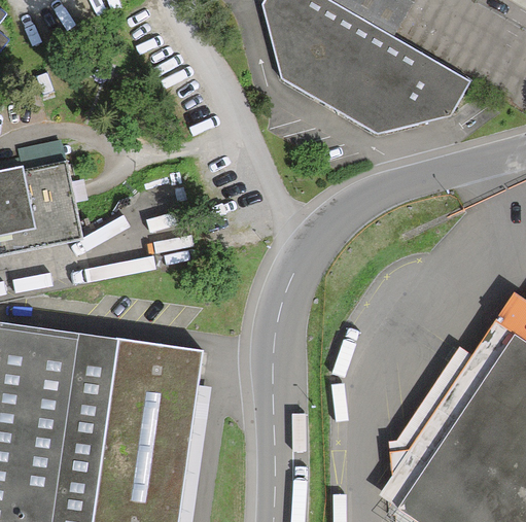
[(394,36),(332,0),(264,0),(263,3),(282,77),(377,132),(449,114),(469,79),(394,36)]
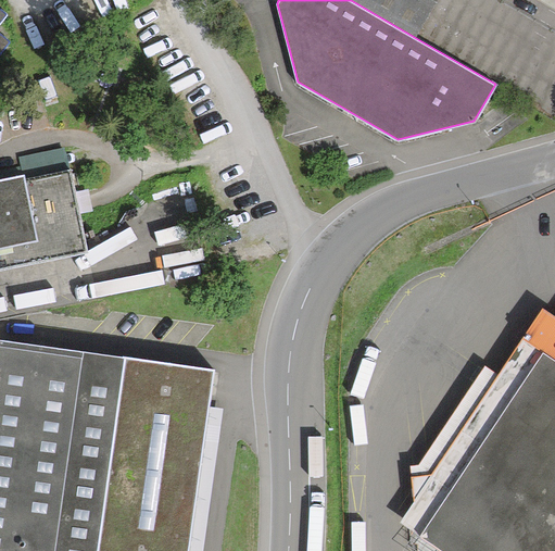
[(351,0),(416,38),(436,0),(351,0)]
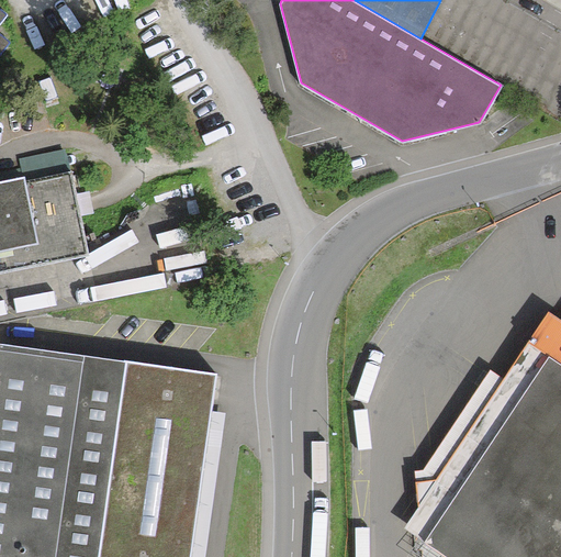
[(0,21),(8,11),(0,6),(0,55),(12,41),(0,31),(0,21)]
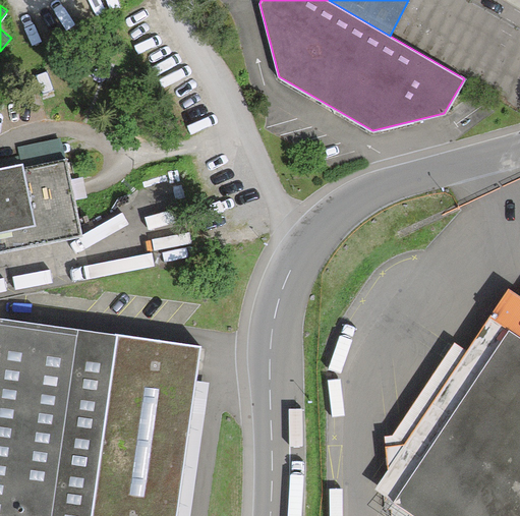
[(0,247),(85,229),(70,160),(24,170),(35,220),(0,228),(0,247)]
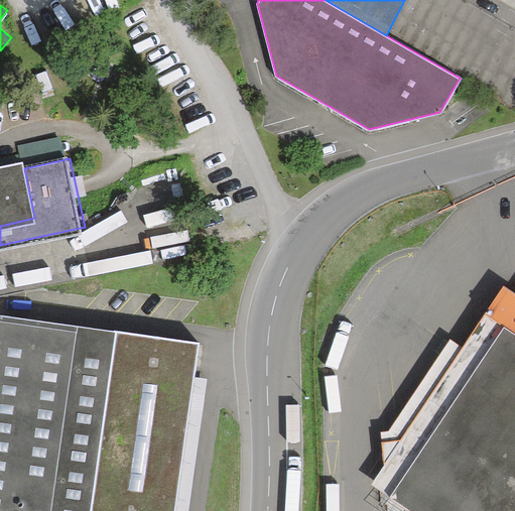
[(0,226),(34,218),(24,168),(22,160),(0,164),(0,226)]
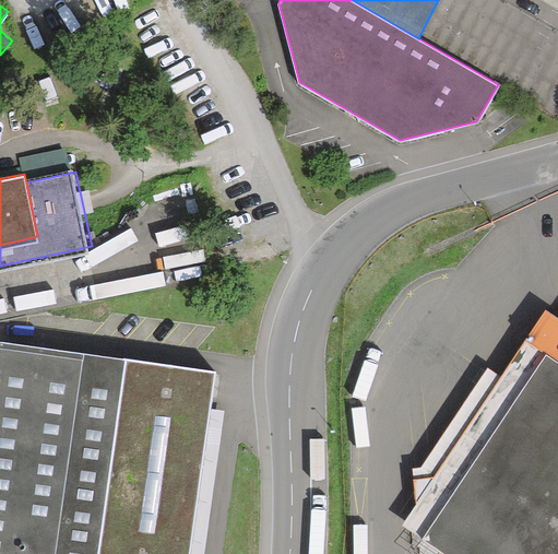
[(188,204),(130,217),(144,279),(201,267),(188,204)]
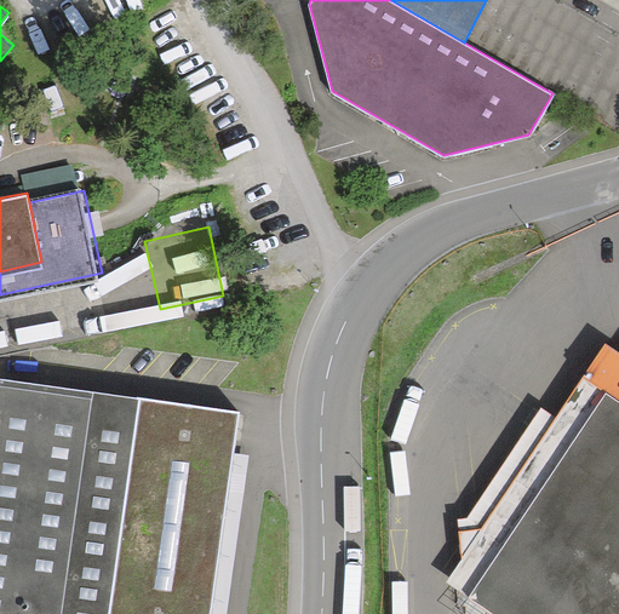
[(618,613),(618,354),(605,345),(445,583),(462,595),(451,612),(454,613),(618,613)]
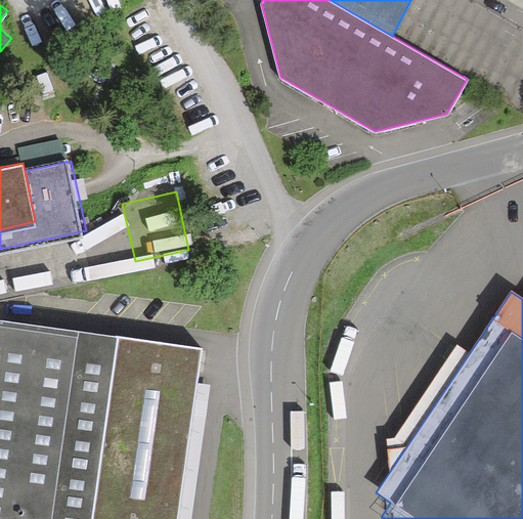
[(175,518),(199,346),(0,319),(0,518),(175,518)]
